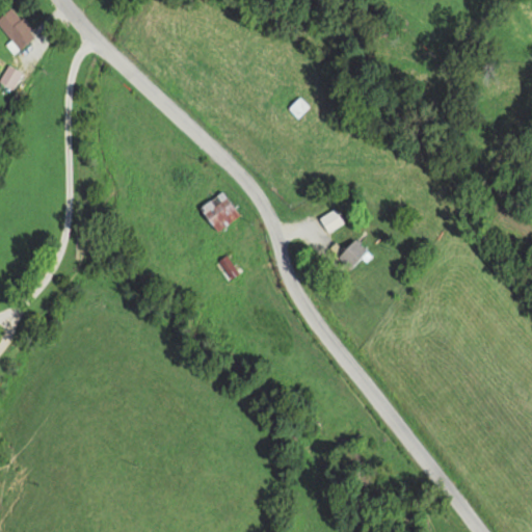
[(0,26),(17,49),(34,36),(11,6),(0,15),(0,26)]
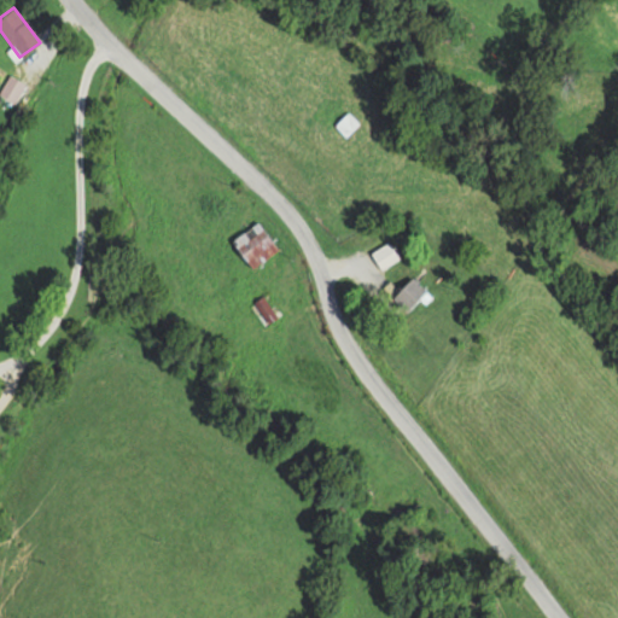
[(357,123),(347,112),(333,124),(344,136),(357,123)]
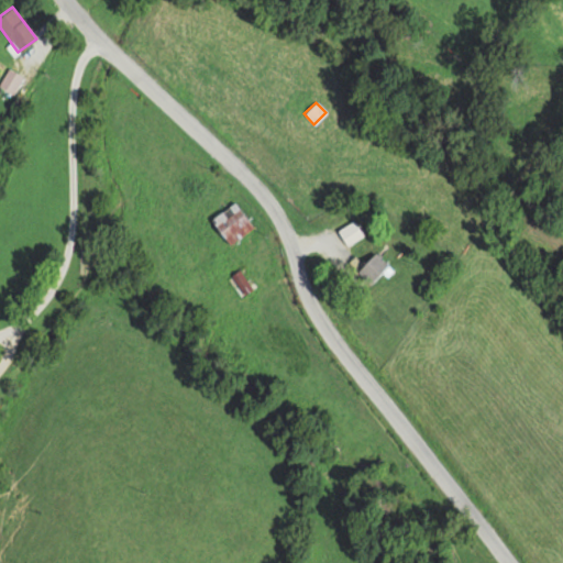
[(252,227),(232,201),(209,219),(228,244),(252,227)]
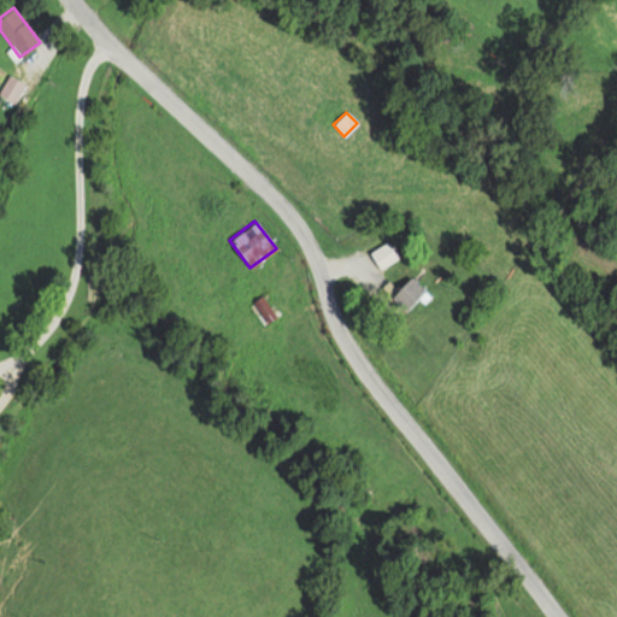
[(369,251),(378,269),(397,259),(387,241),(369,251)]
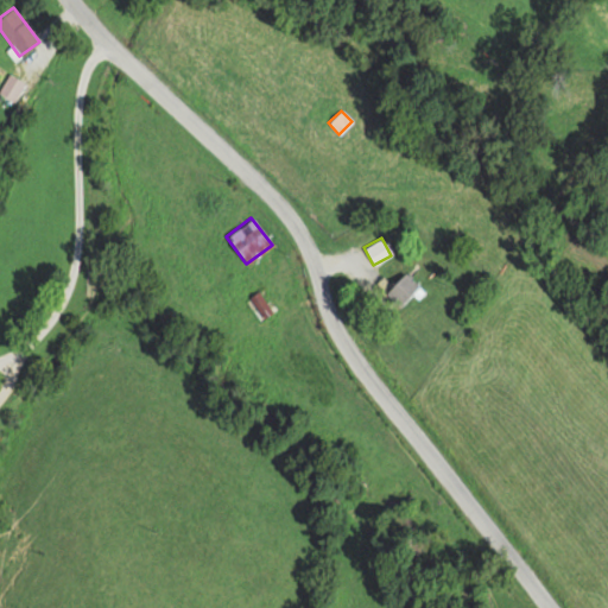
[(399,306),(418,286),(404,272),(384,292),(399,306)]
